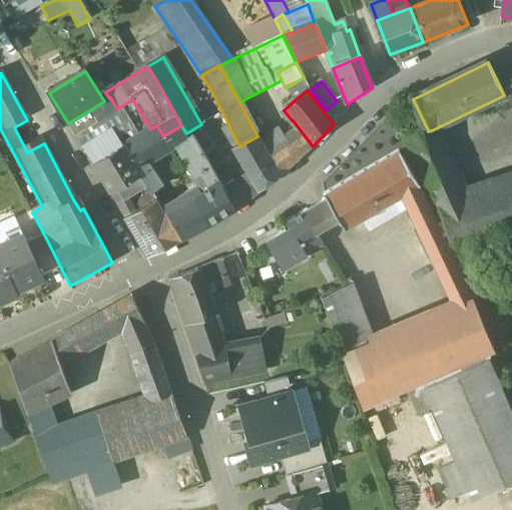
[(104,101),(68,123),(75,135),(117,109),(110,97),(109,98),(104,101)]
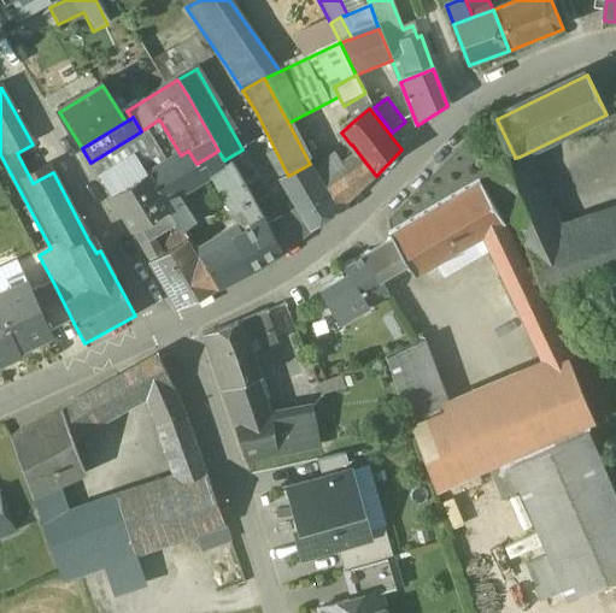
[(141,131),(91,163),(113,196),(147,175),(181,155),(159,119),(141,131)]
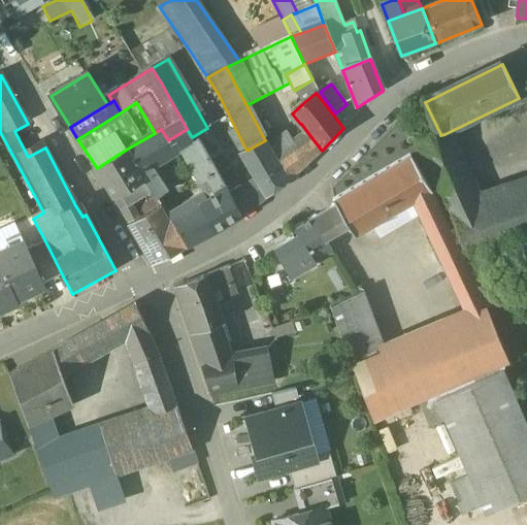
[(155,133),(126,150),(142,175),(154,169),(176,155),(168,140),(161,129),(155,133)]
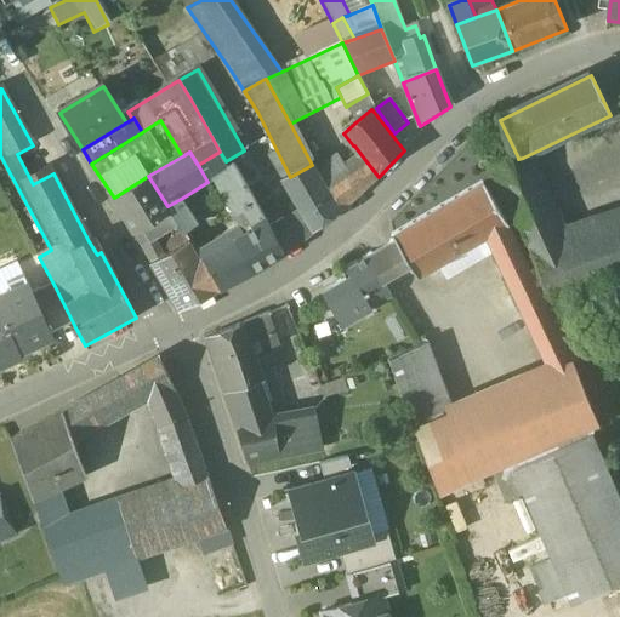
[(242,228),(215,244),(215,246),(237,285),(255,275),(284,258),(283,257),(284,257),(267,224),(265,221),(234,165),(228,169),(226,161),(220,152),(198,165),(208,182),(214,178),(242,228)]
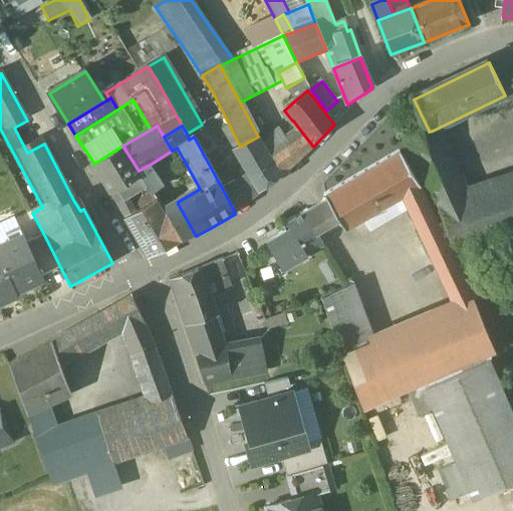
[(278,126),(261,138),(264,142),(269,139),(272,142),(283,136),(284,135),(278,126)]
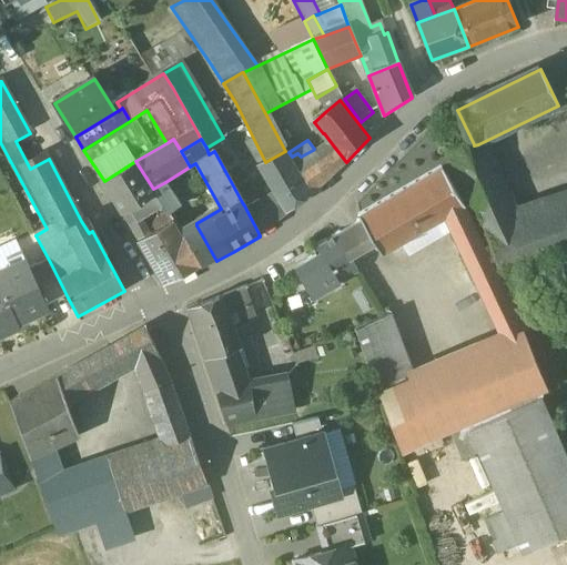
[(566,204),(515,222),(478,144),(474,145),(474,144),(451,155),(486,232),(502,276),(566,254),(566,204)]
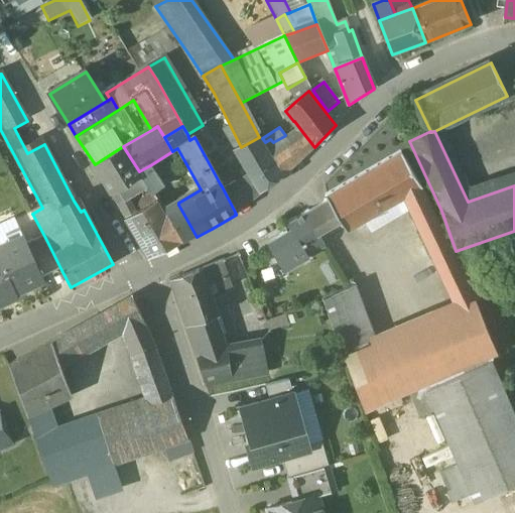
[(303,133),(289,142),(302,159),(314,147),(303,133)]
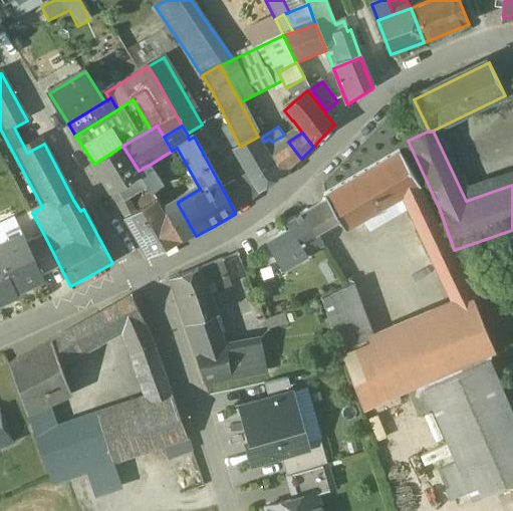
[(240,147),(234,135),(230,137),(233,143),(231,144),(234,150),(240,147)]
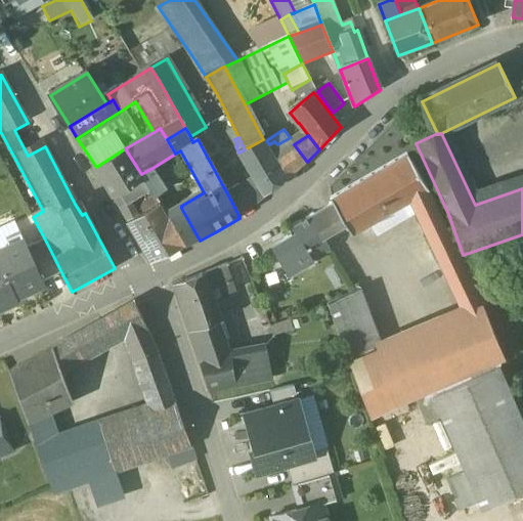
[(277,144),(271,148),(290,179),(307,162),(294,144),(290,137),(289,138),(277,144)]
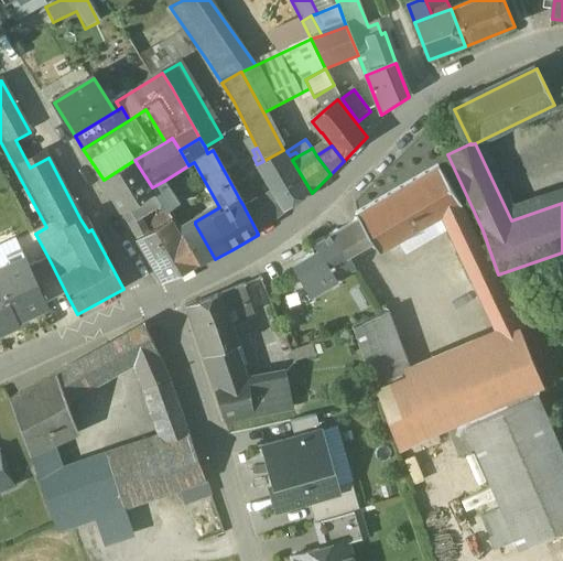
[(310,195),(283,150),(263,161),(257,164),(273,192),(274,193),(287,213),(310,195)]
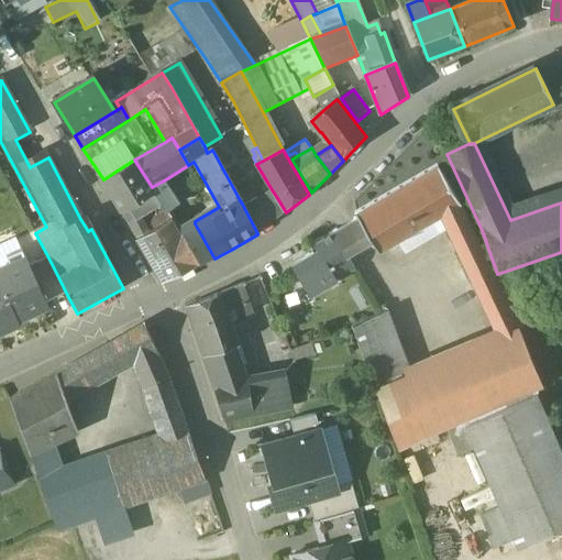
[(152,187),(134,160),(103,179),(123,212),(138,204),(154,193),(155,193),(154,191),(152,187)]
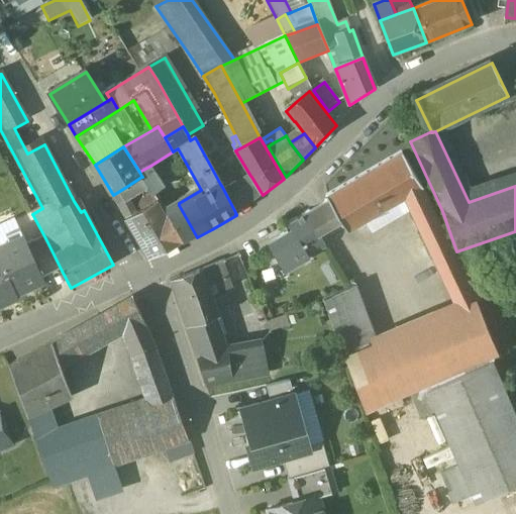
[(403,155),(327,199),(329,202),(342,224),(347,233),(406,199),(423,189),(403,155)]
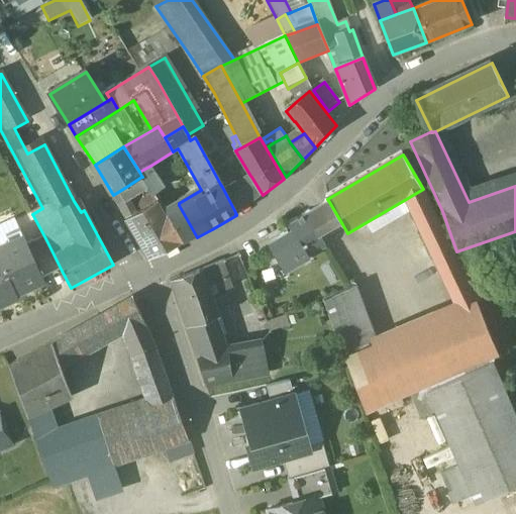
[(150,166),(139,172),(141,176),(152,170),(150,166)]
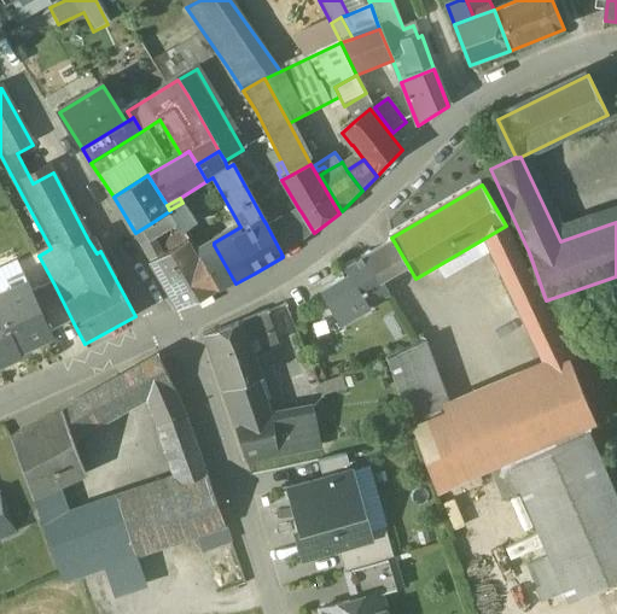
[(197,224),(182,203),(169,210),(170,211),(169,211),(178,224),(178,226),(184,234),(197,224)]
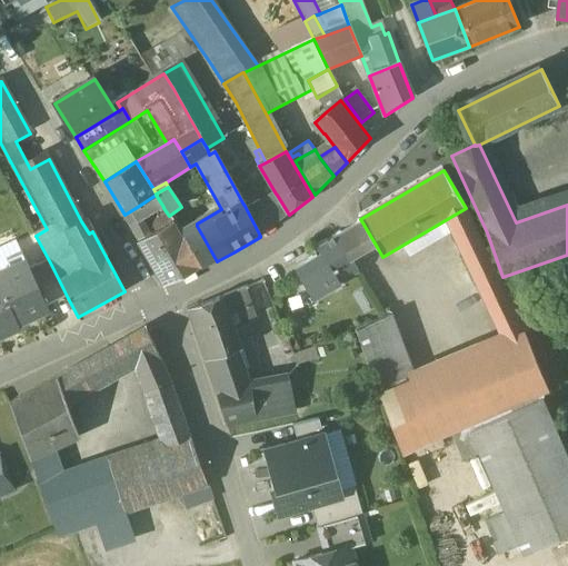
[(276,194),(261,204),(250,212),(262,235),(289,215),(277,195),(276,194)]
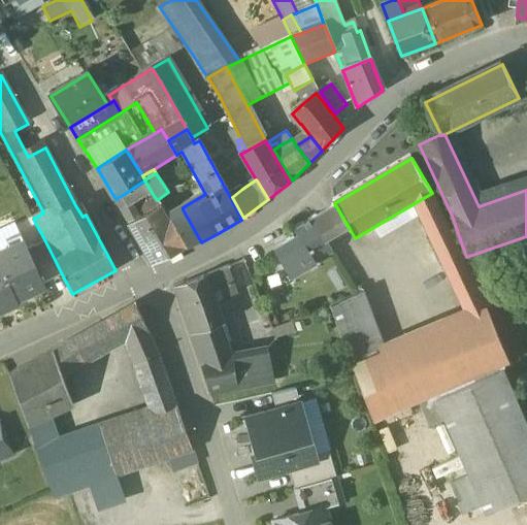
[(144,181),(129,191),(136,202),(152,192),(144,181)]
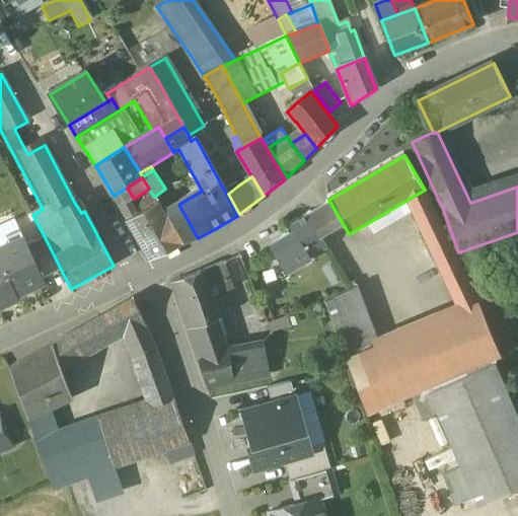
[(127,188),(114,196),(120,207),(131,201),(134,199),(127,188)]
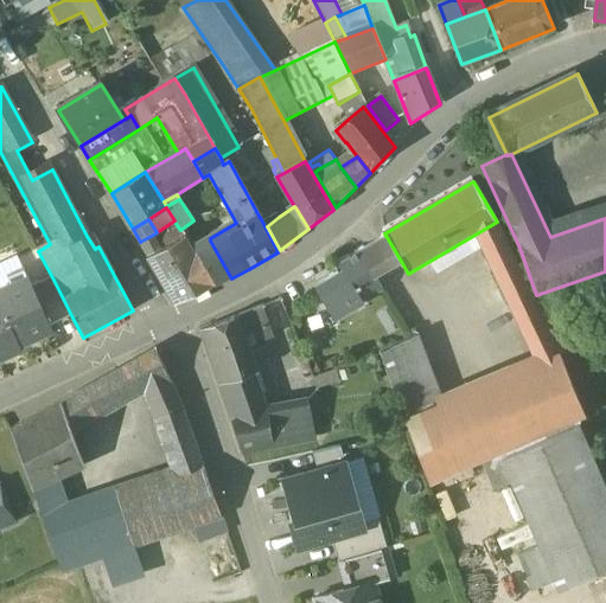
[(210,238),(193,220),(180,230),(185,237),(193,248),(210,238)]
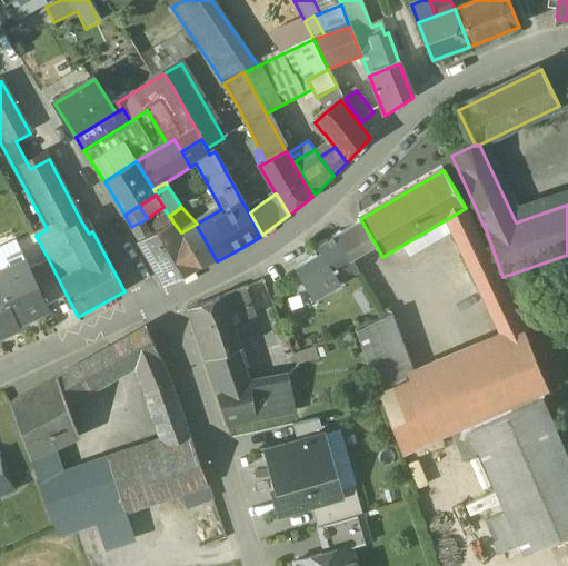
[(508,297),(466,208),(447,219),(504,341),(416,379),(380,396),(402,455),(451,434),(464,463),(480,455),(524,554),(567,534),(567,457),(541,395),(549,391),(526,334),(532,330),(517,293),(508,297)]
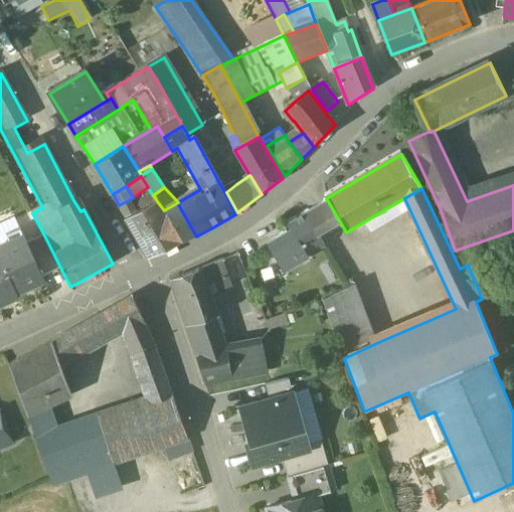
[(137,213),(130,199),(119,205),(127,219),(137,213)]
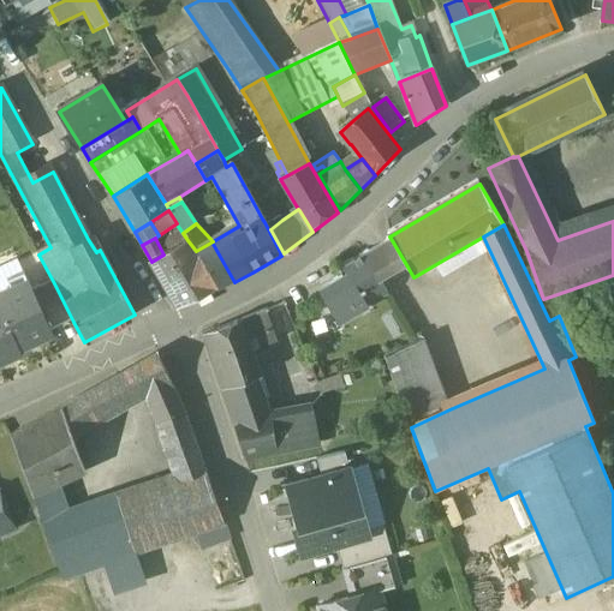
[(164,255),(151,262),(179,309),(219,289),(196,252),(196,251),(188,240),(164,255)]
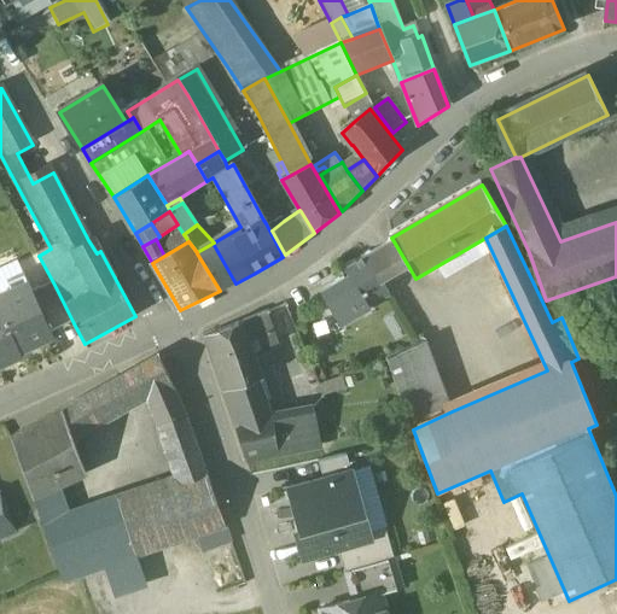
[(380,250),(367,257),(383,284),(396,275),(409,268),(394,241),(380,250)]
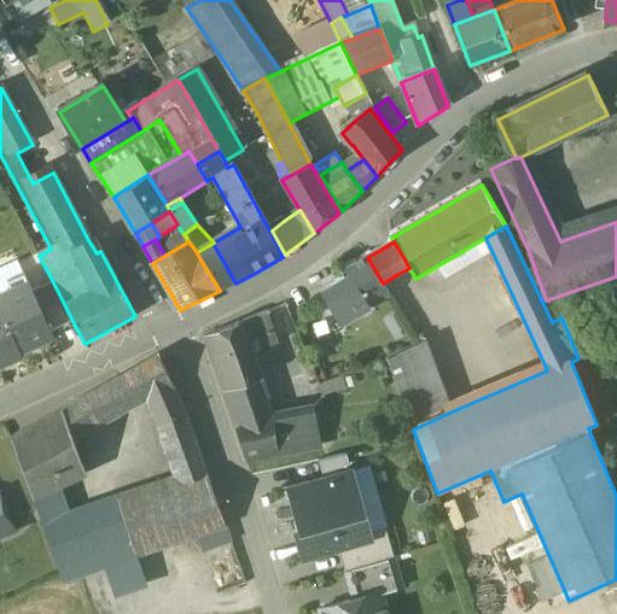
[(214,243),(197,252),(197,253),(220,291),(236,284),(214,245),(214,243)]
